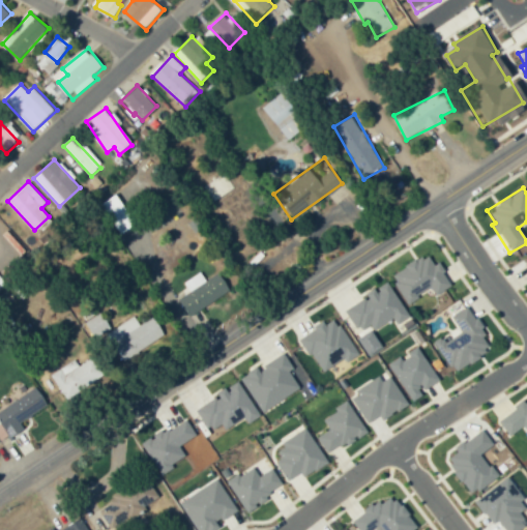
[(99,204),(120,235),(135,226),(114,194),(99,204)]
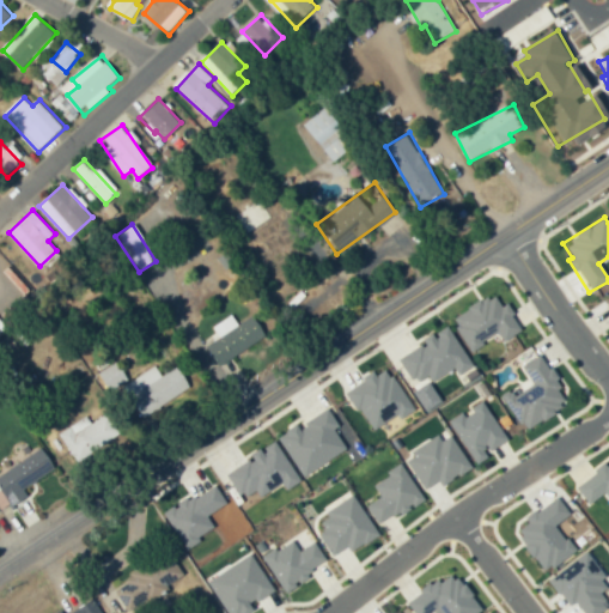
[(469,351),(497,334),(501,341),(519,329),(504,303),(499,307),(491,293),(449,319),(469,351)]
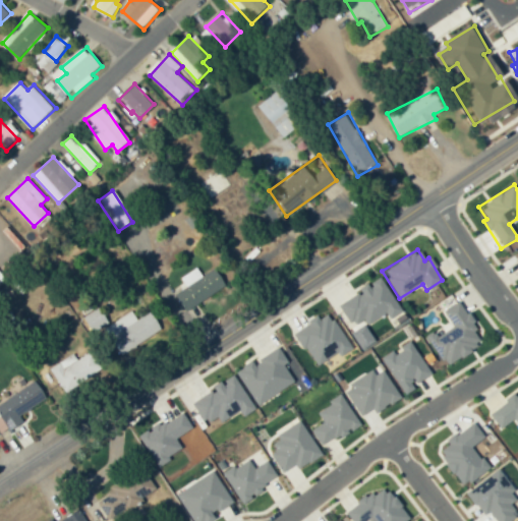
[(184,309),(224,287),(214,269),(202,276),(196,268),(180,277),(186,287),(175,293),(184,309)]
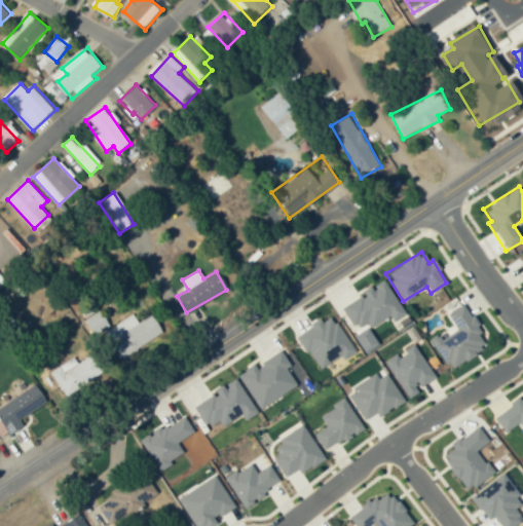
[(405,314),(382,278),(361,293),(362,295),(341,308),(355,329),(366,321),(371,328),(389,315),(393,322),(405,314)]
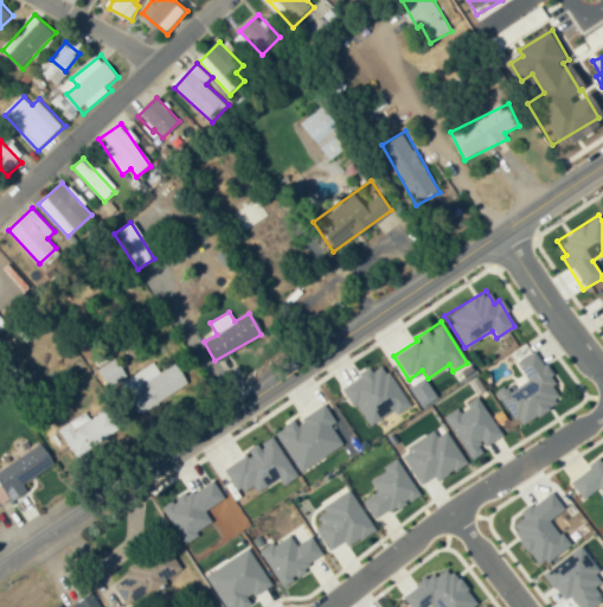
[(515,362),(526,381),(508,391),(505,385),(496,390),(515,425),(562,398),(534,351),(515,362)]
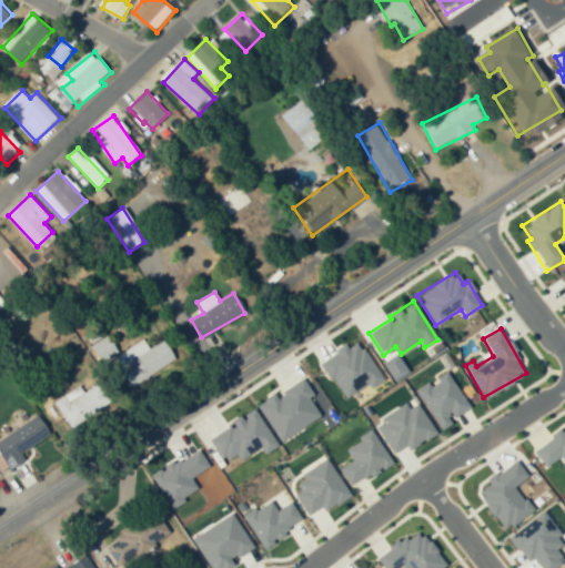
[(173,363),(163,343),(153,348),(148,338),(112,356),(128,386),(173,363)]
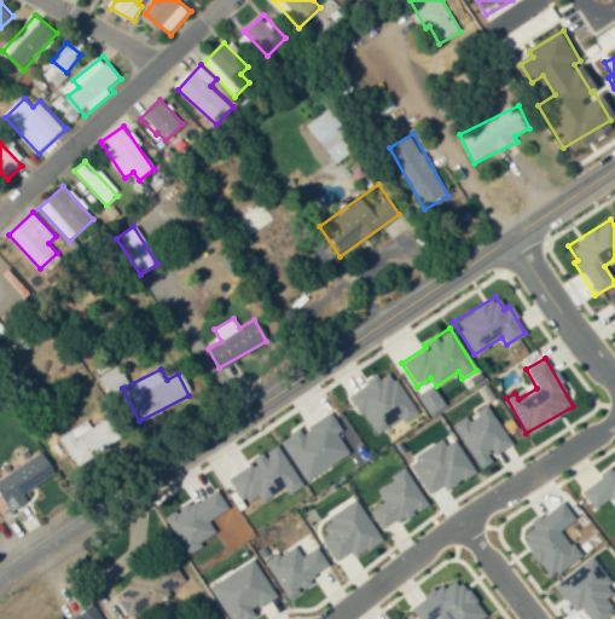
[(375,435),(401,418),(404,423),(418,415),(392,371),(377,380),(373,374),(363,381),(366,386),(350,395),(375,435)]
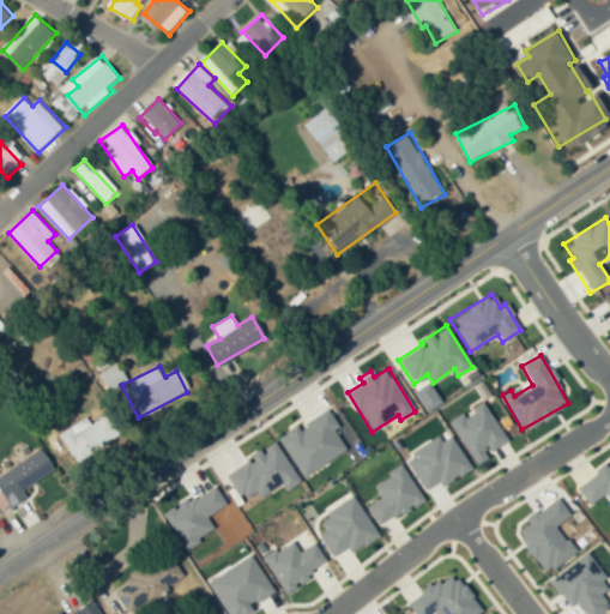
[(441,402),(428,381),(412,391),(424,413),(441,402)]
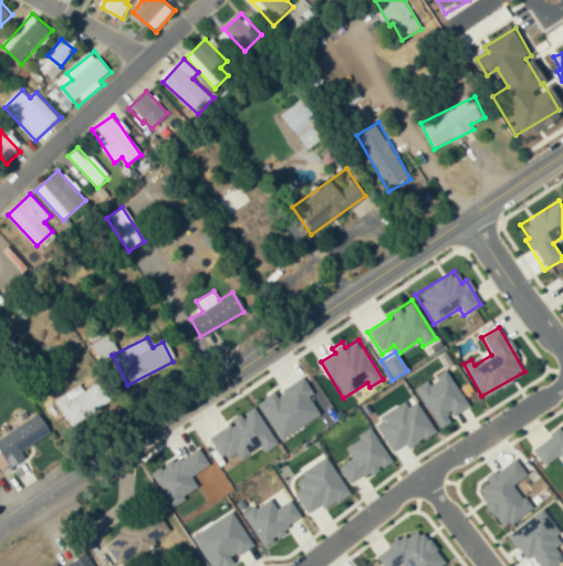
[(414,390),(439,429),(451,421),(449,418),(468,406),(445,369),(434,376),(435,377),(414,390)]
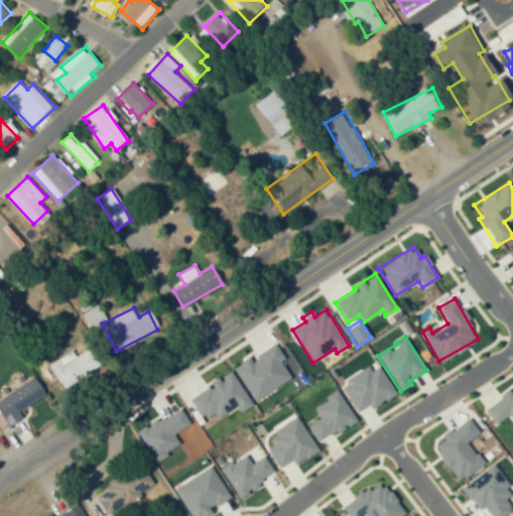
[(249,360),(248,357),(232,366),(252,401),(291,378),(282,362),(285,360),(276,344),(249,360)]
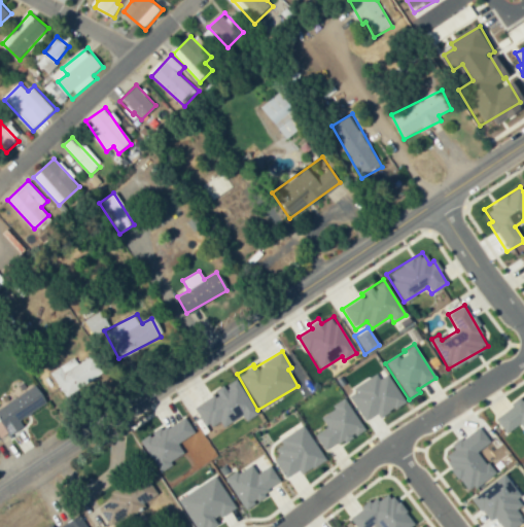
[(99,376),(82,352),(50,374),(67,397),(99,376)]
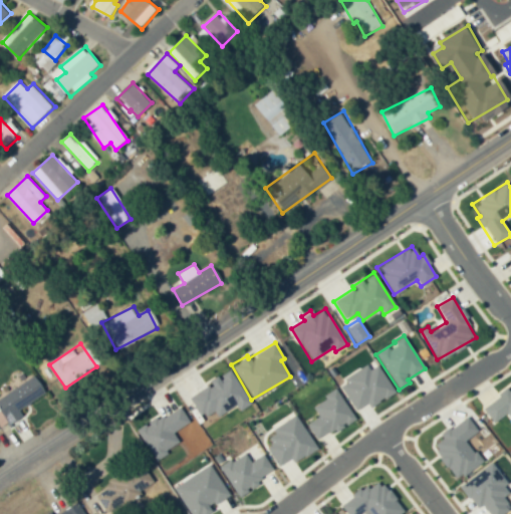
[(367,365),(338,383),(354,411),(365,404),(367,408),(394,393),(377,364),(369,369),(367,365)]
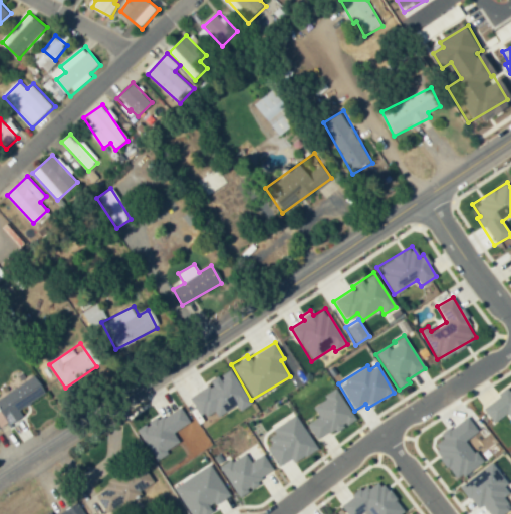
[(189,398),(202,418),(213,410),(218,417),(235,405),(239,411),(251,403),(229,369),(217,376),(216,374),(207,380),(209,384),(189,398)]
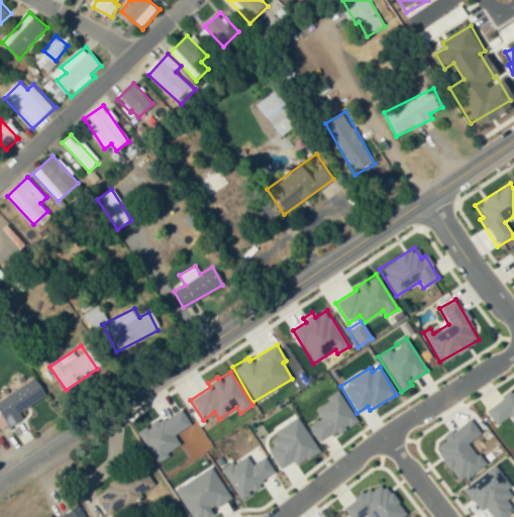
[(45,396),(35,379),(0,399),(0,415),(7,427),(23,417),(19,411),(45,396)]
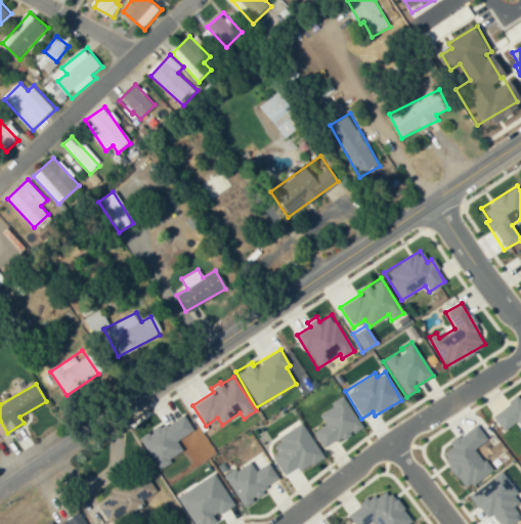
[(520,397),(518,399),(516,396),(491,416),(503,431),(515,422),(520,429),(520,397)]
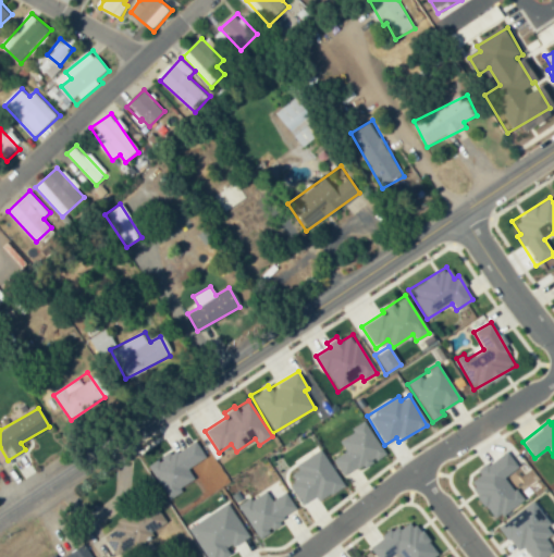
[(343,478),(383,454),(365,422),(337,438),(344,452),(332,459),(343,478)]
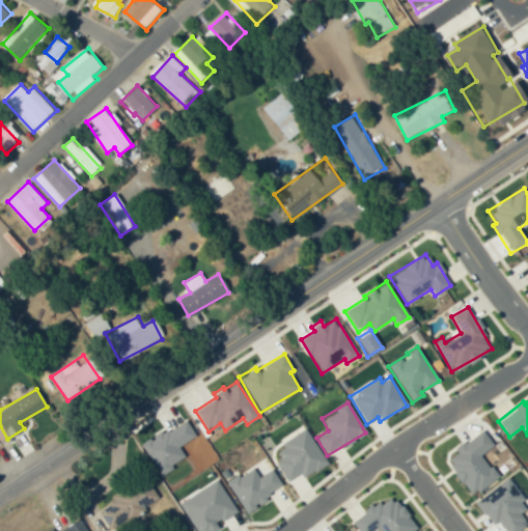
[(160,477),(173,469),(171,466),(185,457),(178,447),(196,437),(186,418),(141,445),(160,477)]
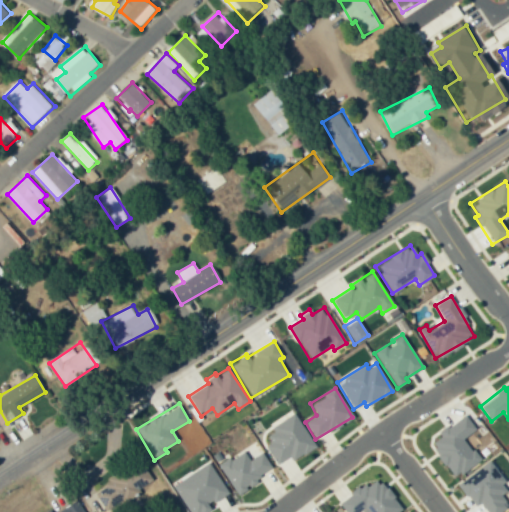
[(276,464),(288,457),(291,461),(315,447),(294,413),(265,432),(270,442),(264,445),(276,464)]
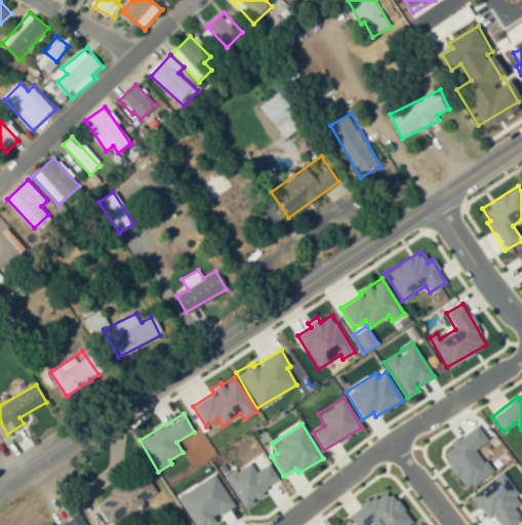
[(492,472),(476,448),(487,441),(476,425),(448,444),(451,448),(441,455),(466,491),(492,472)]
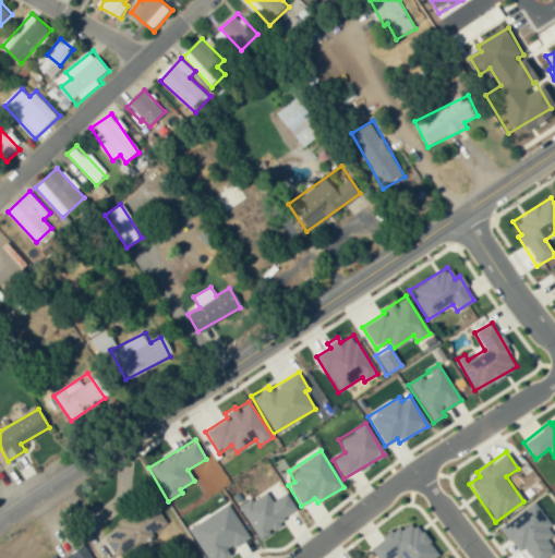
[(257,538),(298,512),(285,493),(272,502),(264,490),(238,508),(257,538)]
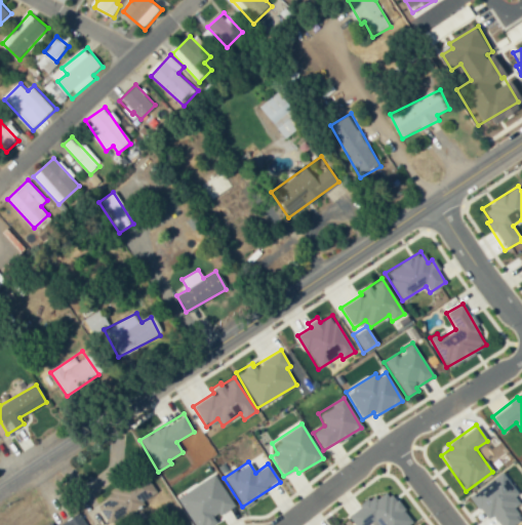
[(94,501),(108,523),(158,493),(145,472),(94,501)]
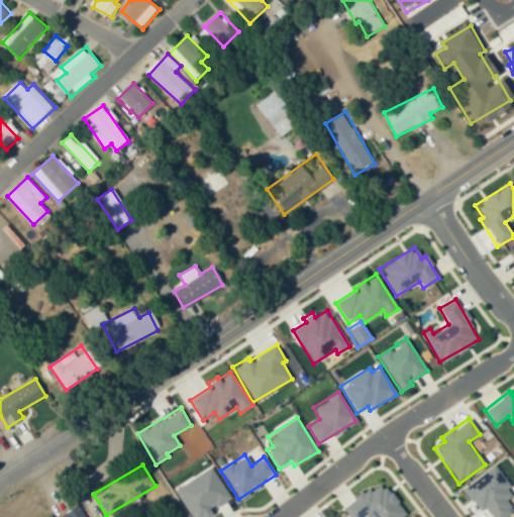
[(485,507),(491,516),(506,516),(513,513),(513,511),(506,501),(513,496),(513,492),(495,466),(461,488),(478,512),(485,507)]
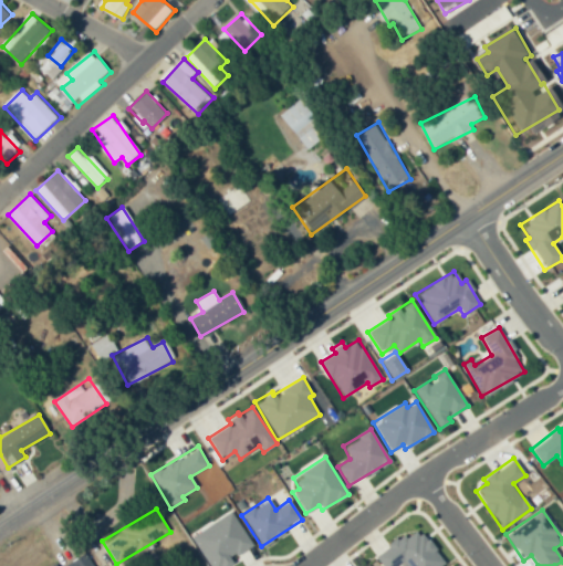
[(190,536),(209,565),(227,565),(232,563),(229,558),(252,545),(231,511),(190,536)]
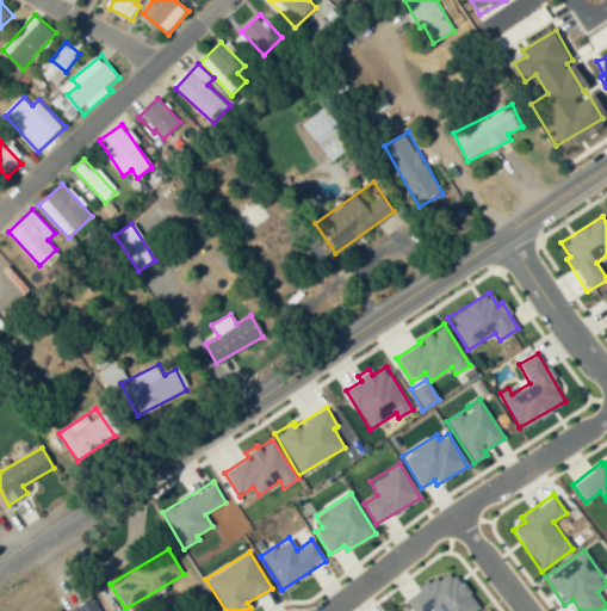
[(412,610),(426,610),(433,606),(437,610),(479,610),(450,568),(404,599),(412,610)]
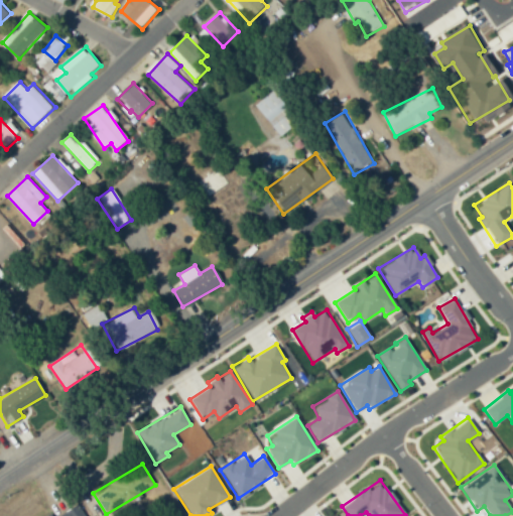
[(86,515),(79,503),(57,515),(51,515),(50,514),(46,515),(86,515)]
